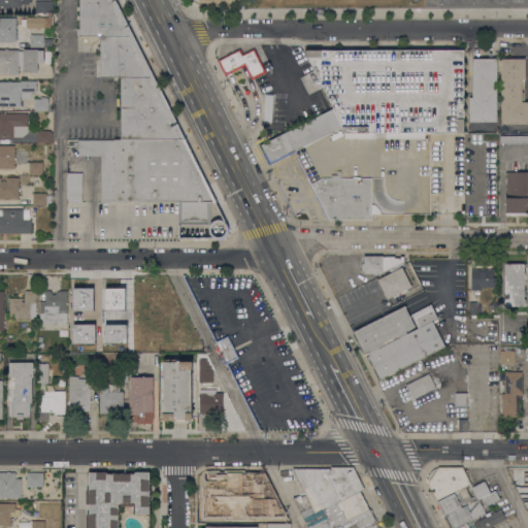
[(31,0),(31,2),(28,2),(28,4),(21,4),(21,8),(0,7),(0,0),(31,0)]
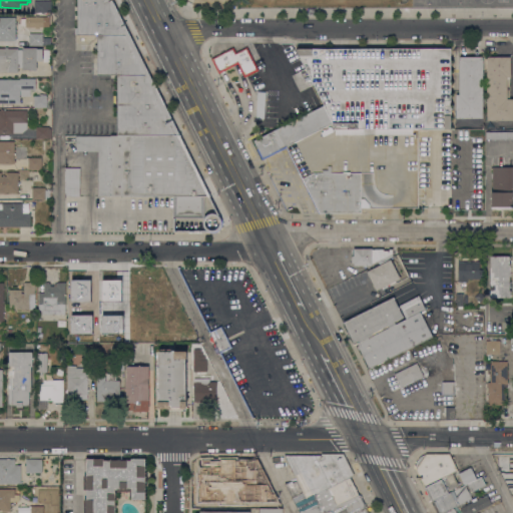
[(35,0),(51,1),(51,12),(34,11),(35,0)]
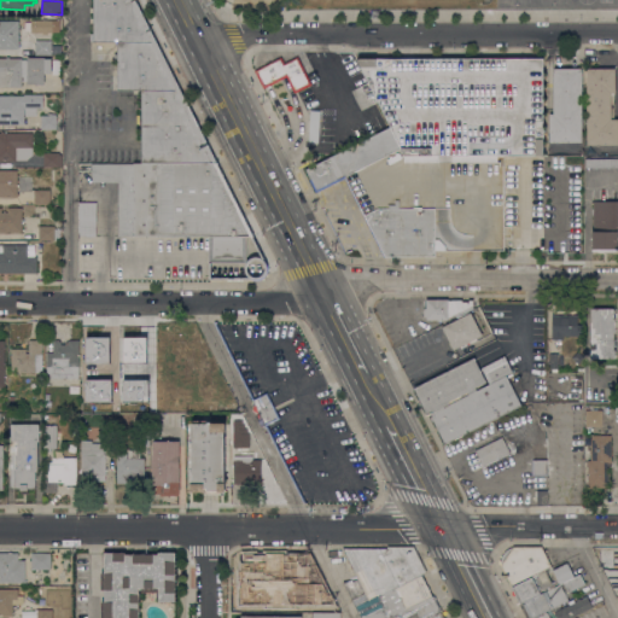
[(143,163),(143,89),(117,89),(118,41),(93,41),(93,0),(135,0),(216,163),(143,163)]
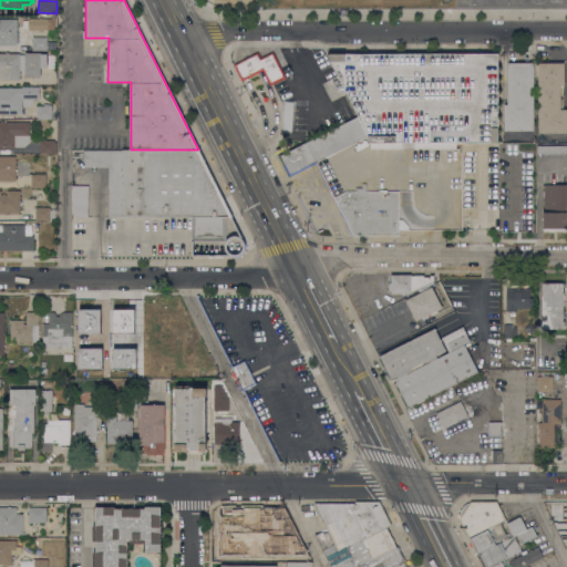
[(55,30),(43,30),(43,31),(39,31),(39,30),(29,30),(28,18),(54,18),(55,30)]
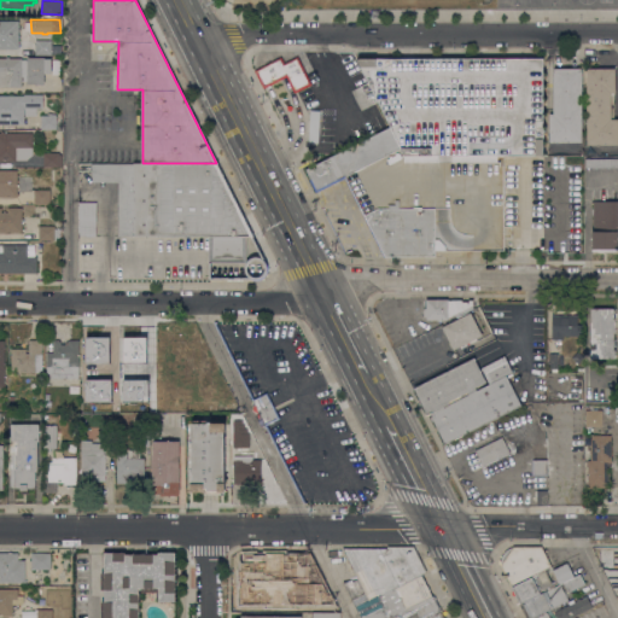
[(19,48),(0,48),(0,21),(18,21),(19,48)]
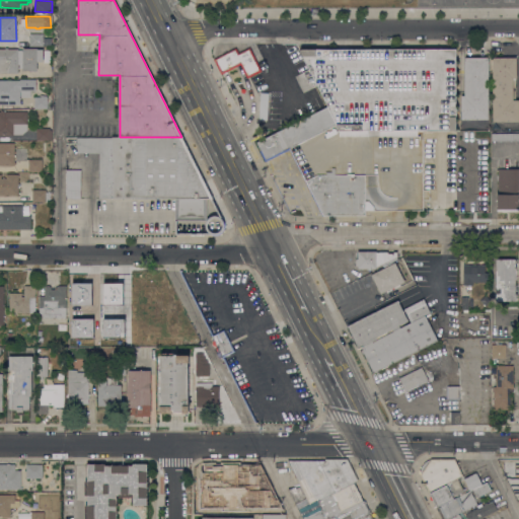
[(46,33),(46,44),(43,44),(43,46),(29,46),(29,33),(46,33)]
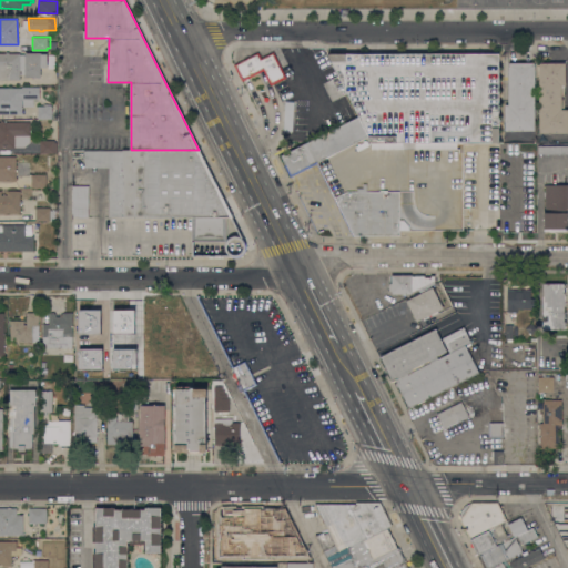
[(56,68),(42,68),(41,78),(32,78),(32,77),(26,77),(26,74),(20,74),(20,80),(0,80),(0,53),(20,53),(20,54),(26,54),(26,52),(41,52),(41,53),(56,53),(56,68)]
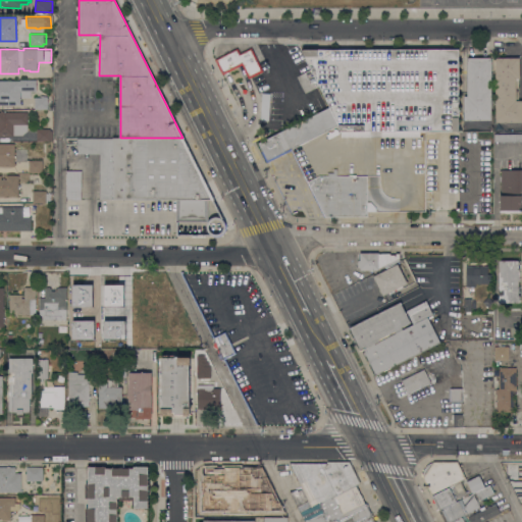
[(238,48),(241,53),(252,48),(259,61),(263,70),(249,79),(242,64),(241,65),(226,72),(222,74),(214,59),(216,59),(219,57),(232,50),(238,48)]
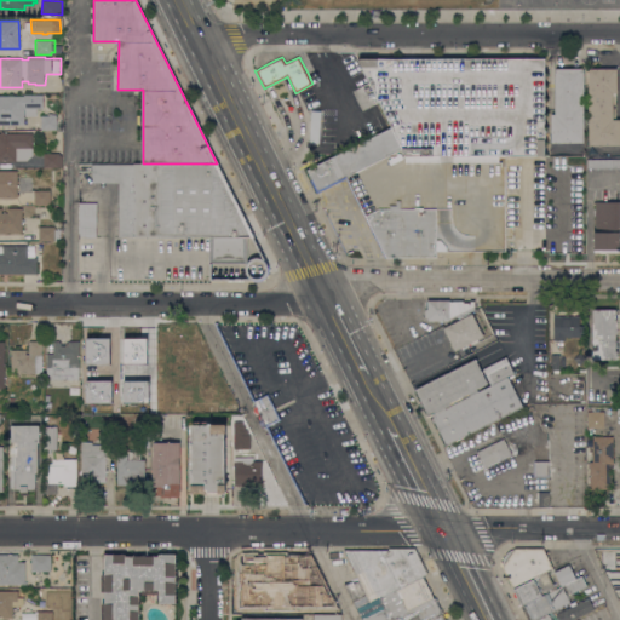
[(359,59),(361,58),(545,58),(545,155),(505,156),(474,156),(405,155),(401,148),(392,127),(359,59)]
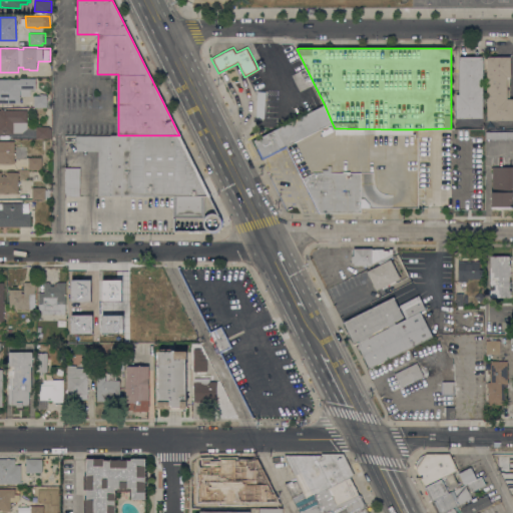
[(456,118),(456,94),(460,94),(459,59),(460,59),(460,56),(483,56),(483,118),(456,118)]
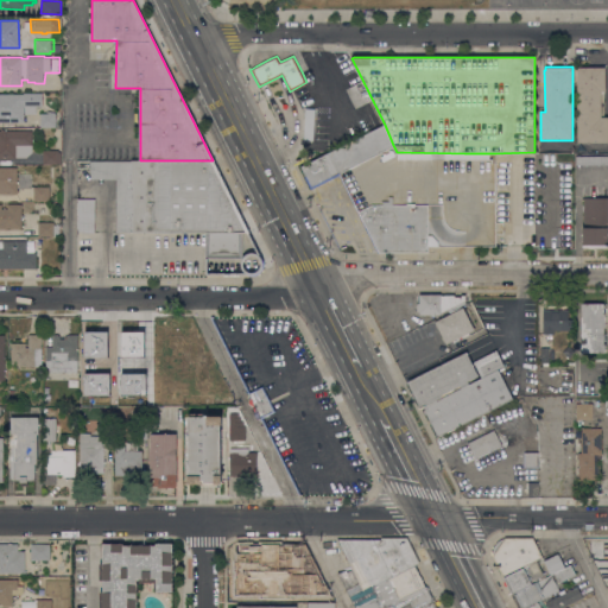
[(607,143),(577,143),(577,68),(606,68),(606,92),(601,92),(601,118),(607,118),(607,143)]
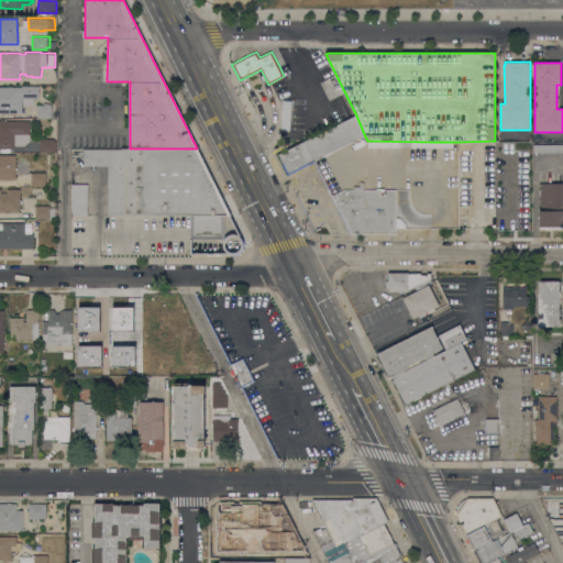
[(0,113),(0,86),(40,86),(40,99),(33,99),(34,106),(22,106),(22,113),(0,113)]
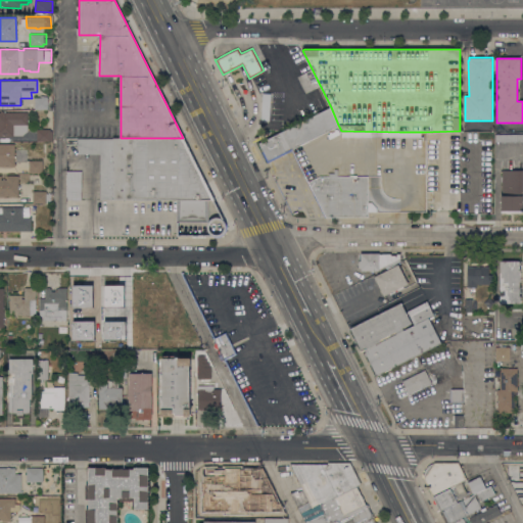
[(267,123),(259,122),(260,93),(271,93),(270,121),(267,123)]
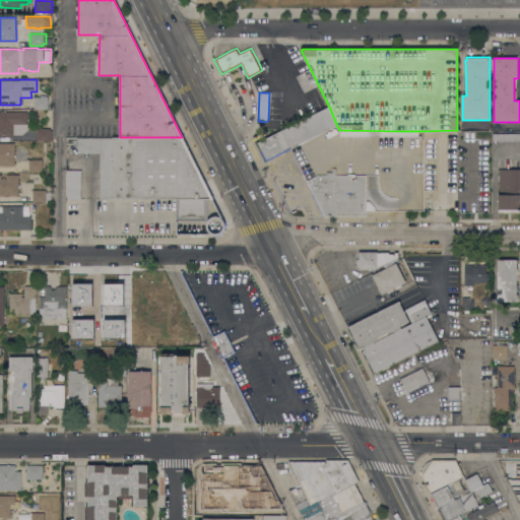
[(35,96),(48,96),(48,109),(35,109),(35,96)]
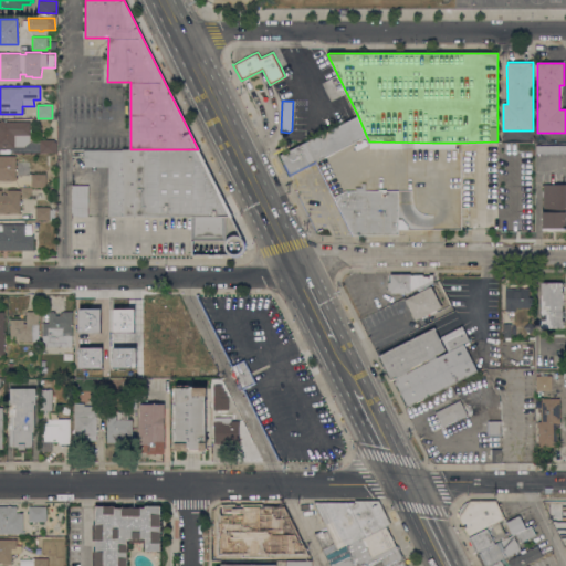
[(290,176),(283,165),(284,164),(280,156),(358,116),(366,135),(316,161),(290,176)]
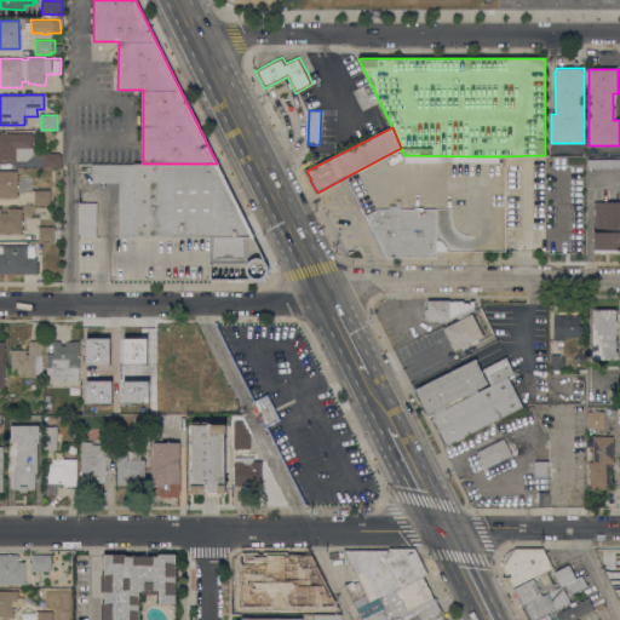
[(0,133),(33,133),(33,155),(28,161),(0,161),(0,133)]
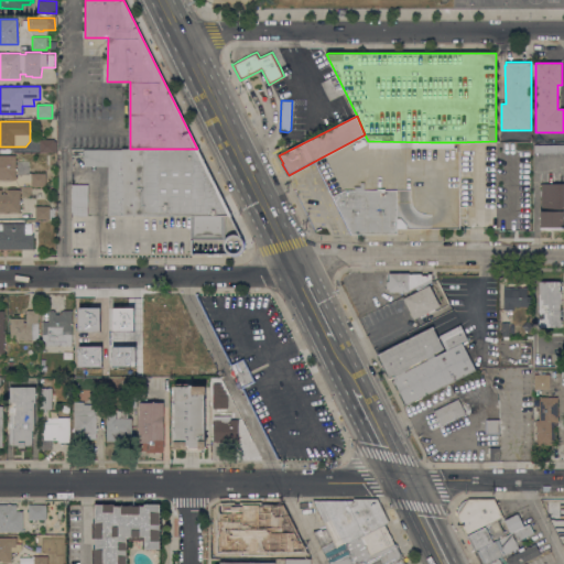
[(365,134),(368,141),(398,199),(398,228),(398,235),(351,235),(315,161),(365,134)]
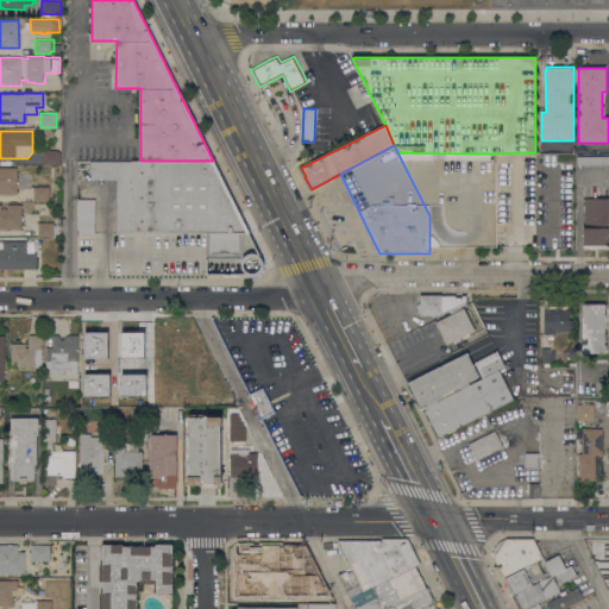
[(43,150),(58,150),(58,152),(62,152),(62,164),(43,164),(43,150)]
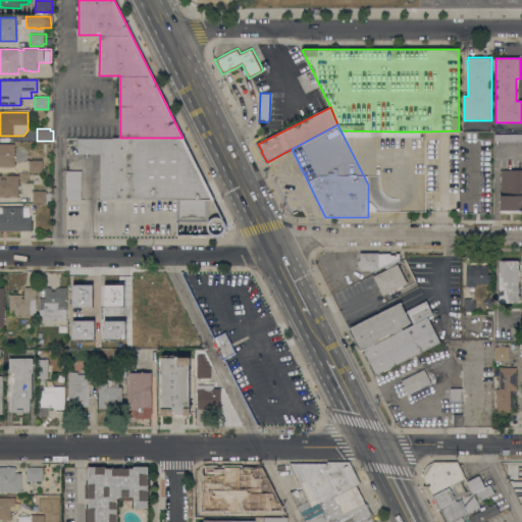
[(368,211),(368,185),(341,131),(399,132),(400,211),(368,211)]
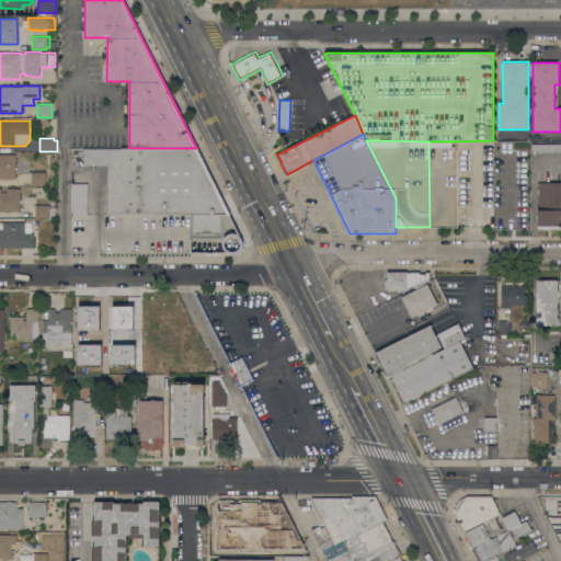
[(428,141),(457,141),(458,227),(430,227),(428,141)]
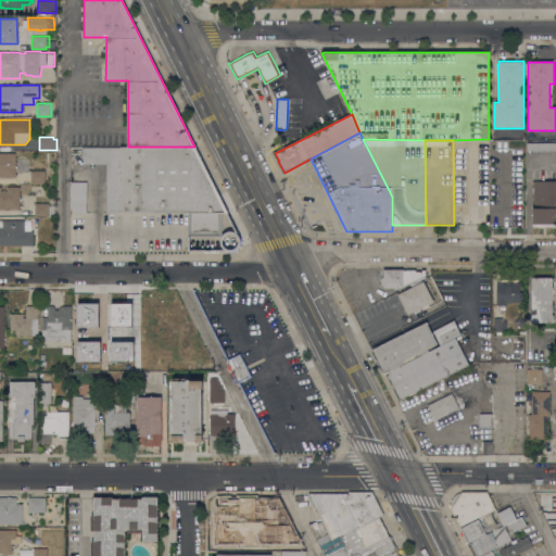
[(555,151),(527,151),(527,142),(555,142),(555,151)]
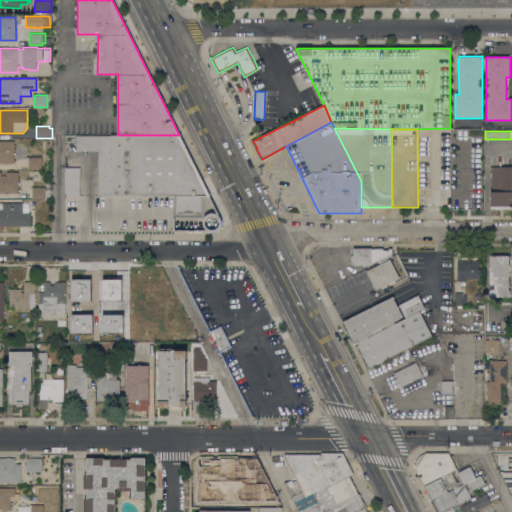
[(179,135),(209,196),(204,196),(204,217),(173,217),(173,196),(98,196),(98,150),(76,150),(76,136),(118,135),(179,135)]
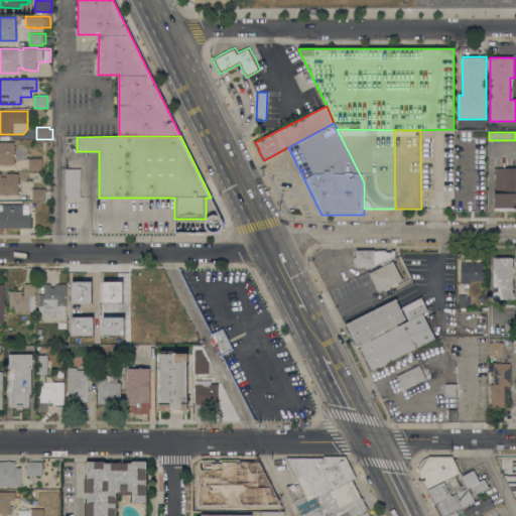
[(0,142),(15,142),(14,164),(0,164),(0,142)]
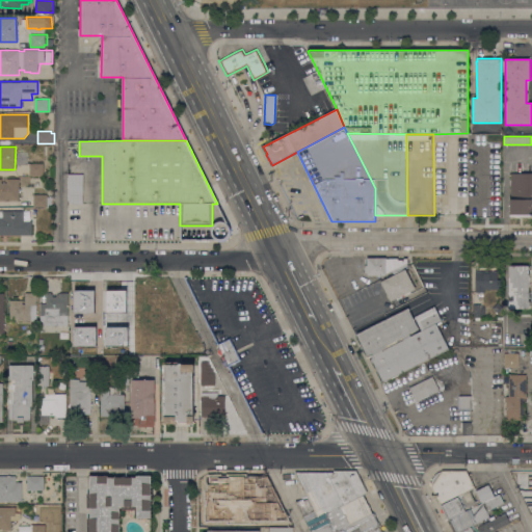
[(29,163),(44,163),(44,176),(29,176),(29,163)]
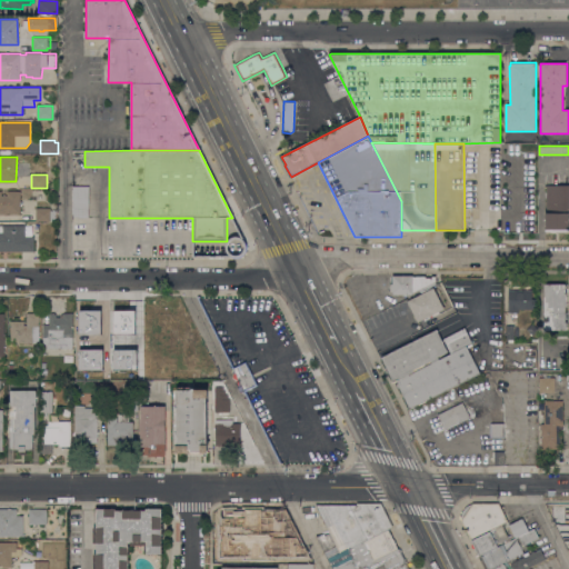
[(568,229),(545,229),(545,212),(546,212),(547,185),(568,185),(568,229)]
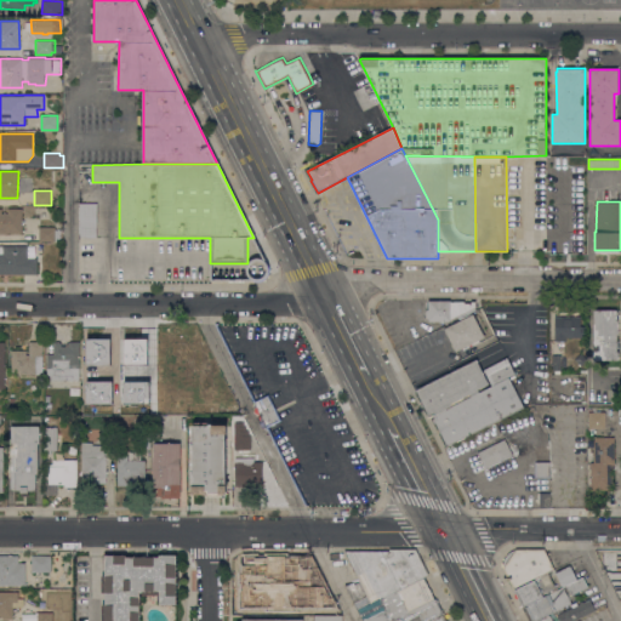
[(97,238),(79,237),(79,203),(97,203),(97,238)]
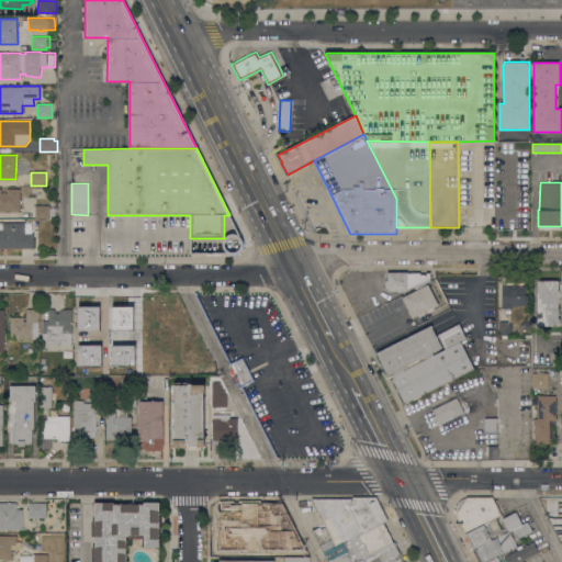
[(20,211),(7,211),(7,212),(3,212),(3,211),(0,211),(0,189),(1,189),(1,193),(7,193),(7,189),(20,189),(20,211)]
